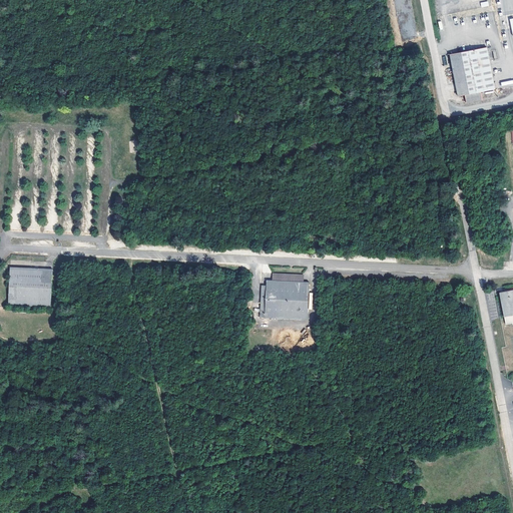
[(487,47),(450,54),(458,96),(465,95),(466,102),(482,99),(481,92),(495,89),(487,47)]
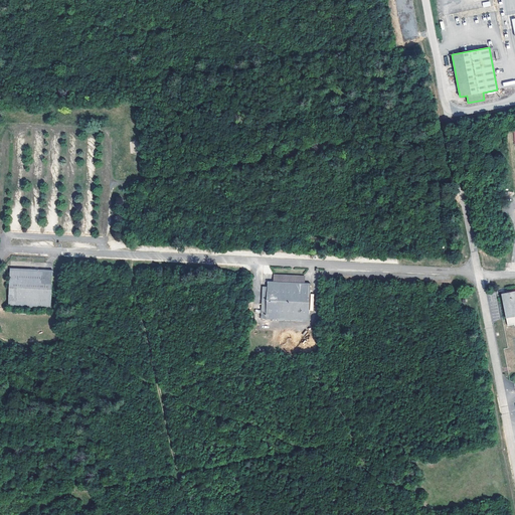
[(10,268),(8,306),(51,308),(53,269),(10,268)]
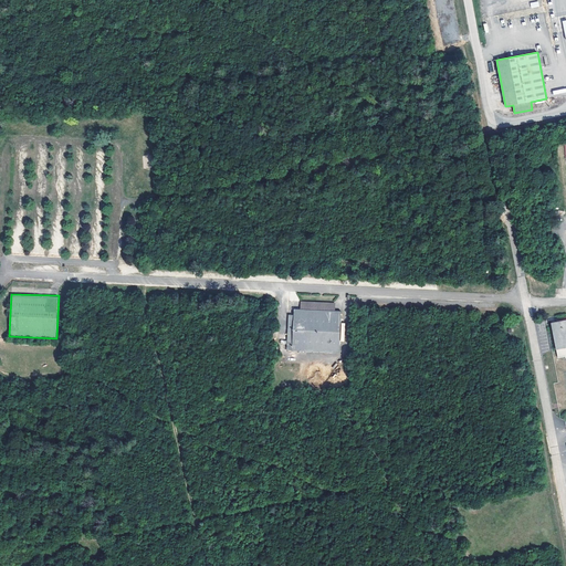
[(304,308),(335,310),(336,303),(301,301),(301,307),(304,308)]
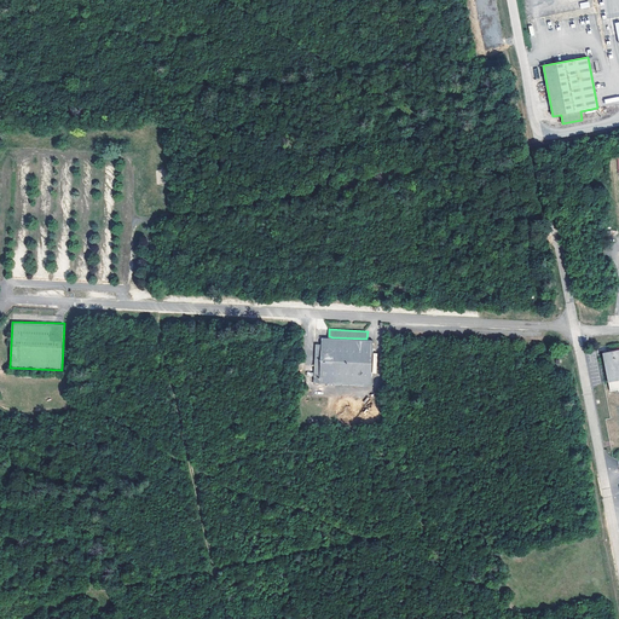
[(316,343),(313,383),(371,386),(374,340),(366,339),(333,337),(329,336),(322,337),(322,343),(316,343)]
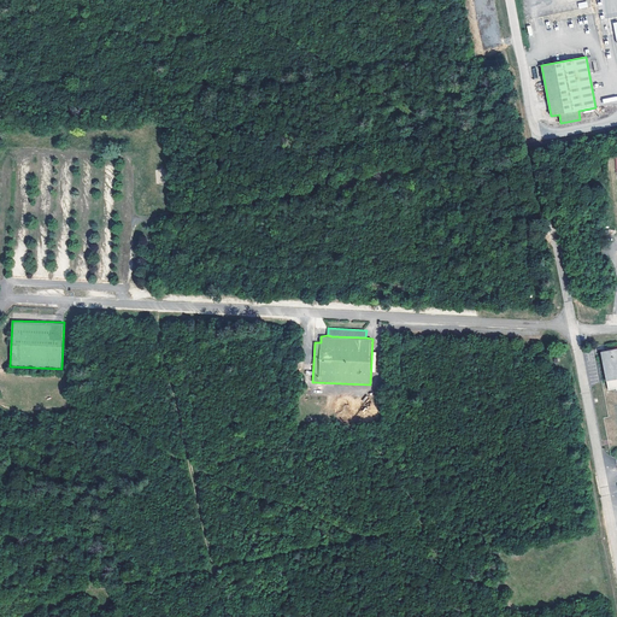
[(616,348),(601,352),(607,380),(612,405),(616,404),(616,348)]
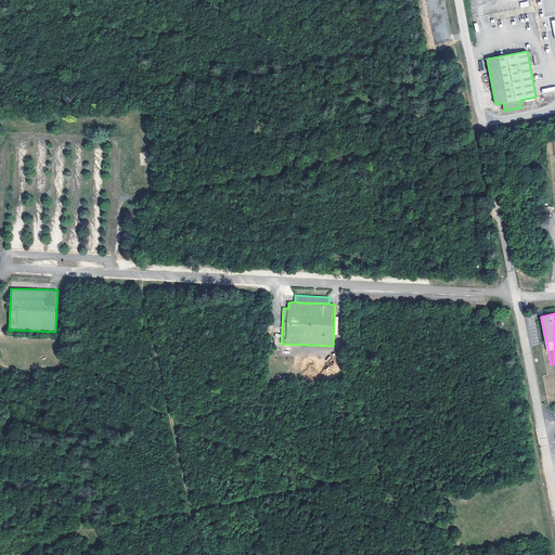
All buildings are outlined.
